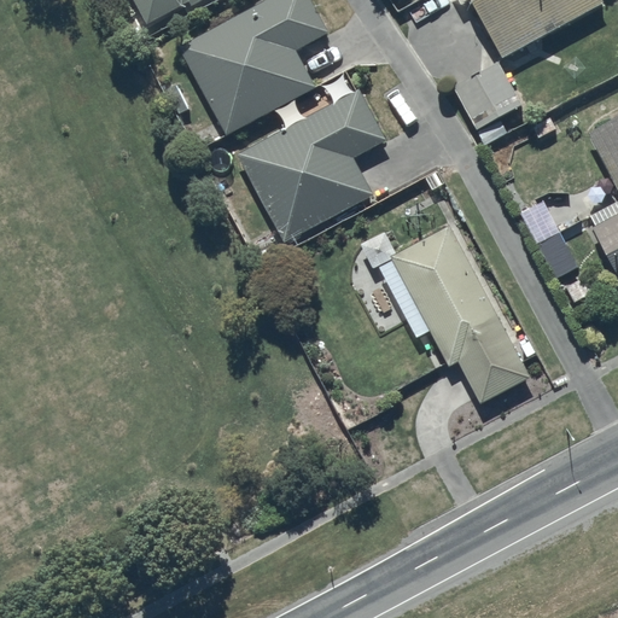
[(134,0),(147,22),(187,0),(191,0),(194,5),(200,0),(134,0)]
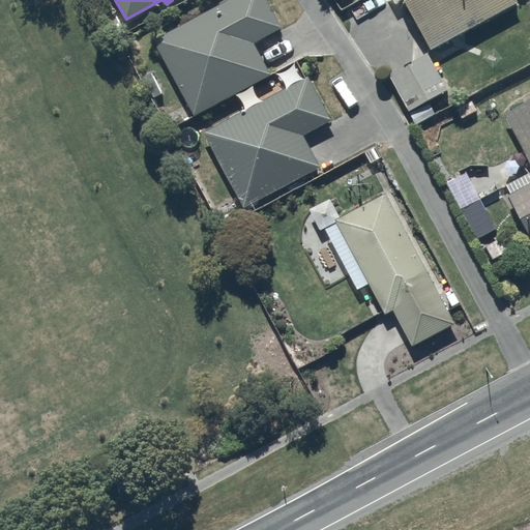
[(268,0),(227,0),(155,39),(195,114),(271,70),(255,41),(283,27),(268,0)]
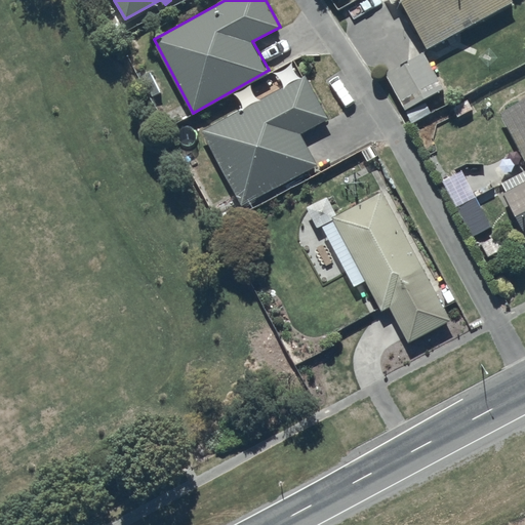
[(402,0),(429,48),(513,0),(402,0)]
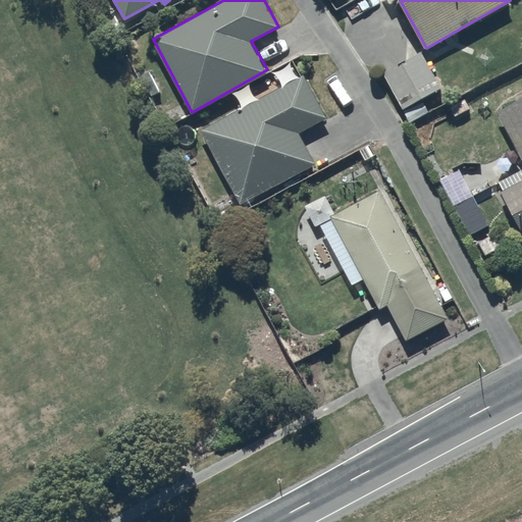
[(430,112),(423,98),(441,89),(422,51),(382,71),(402,109),(409,122),(430,112)]
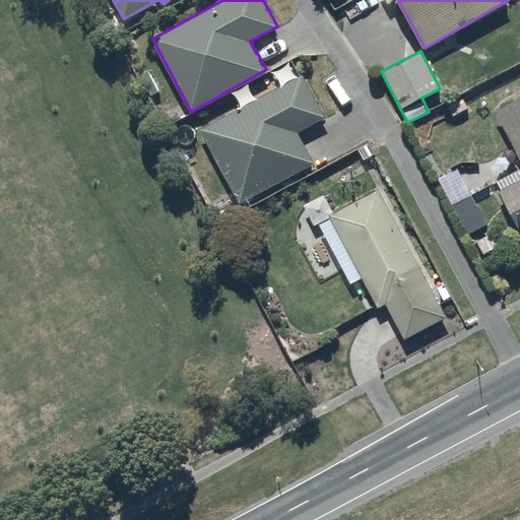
[(302,73),(201,129),(239,202),(314,161),(298,129),(325,115),(302,73)]
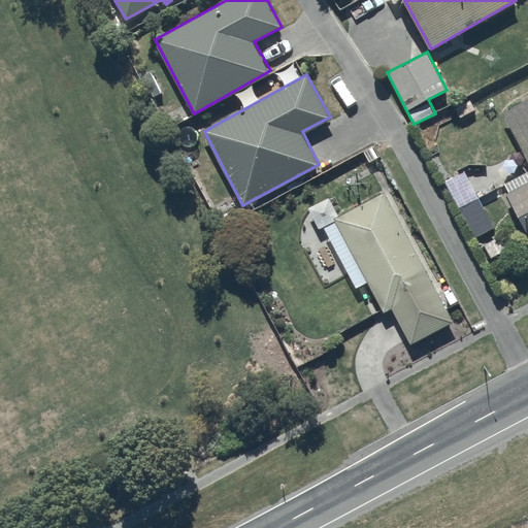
[(527,97),(501,111),(527,161),(527,169),(503,183),(508,192),(507,193),(527,231),(527,97)]
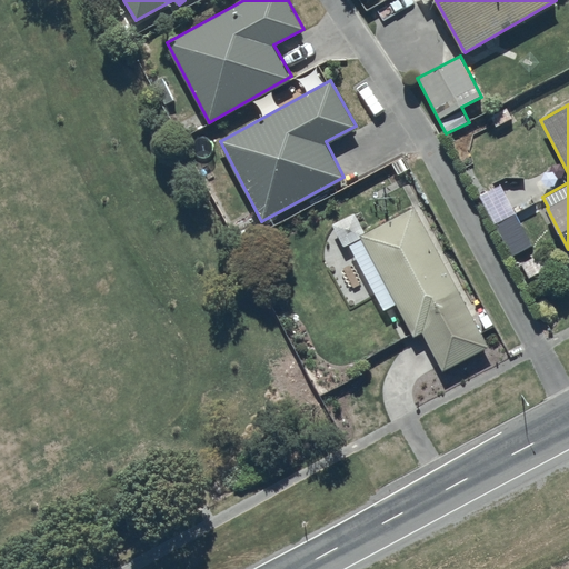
[(355,212),(331,223),(343,247),(349,245),(385,311),(397,303),(415,336),(422,331),(445,370),(488,345),(413,205),(366,231),(355,212)]
